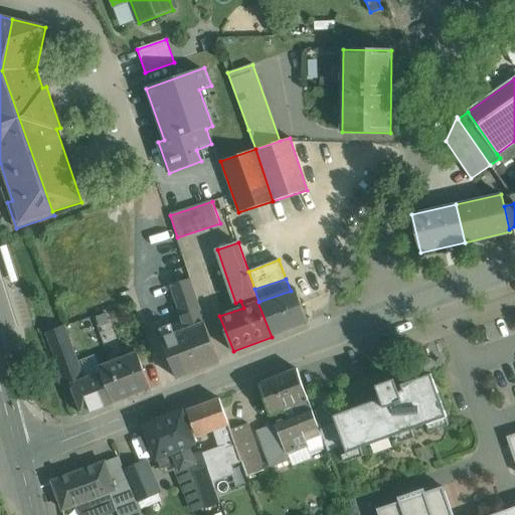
[(205,323),(190,280),(172,287),(186,330),(205,323)]
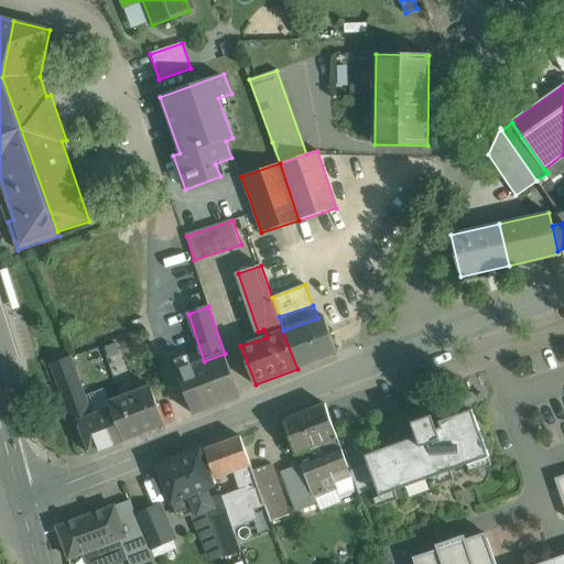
[(283,331),(282,331),(297,369),(338,354),(324,316),(318,318),(283,331)]
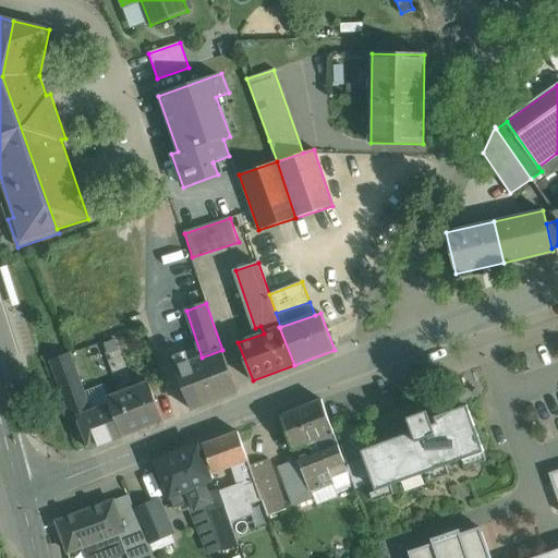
[(202,358),(176,368),(192,411),(239,392),(222,350),(202,358)]
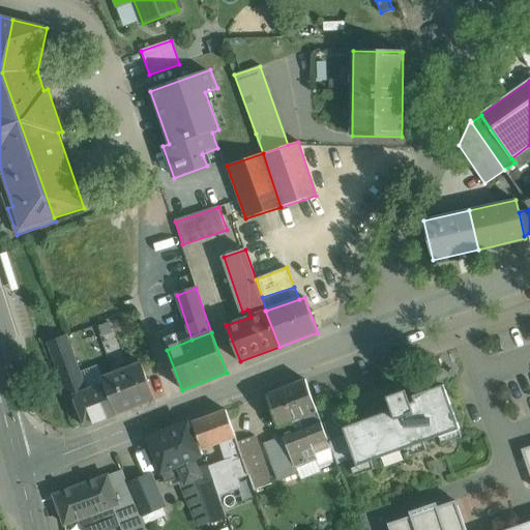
[(81,375),(66,336),(48,344),(68,398),(74,395),(87,390),(81,375)]
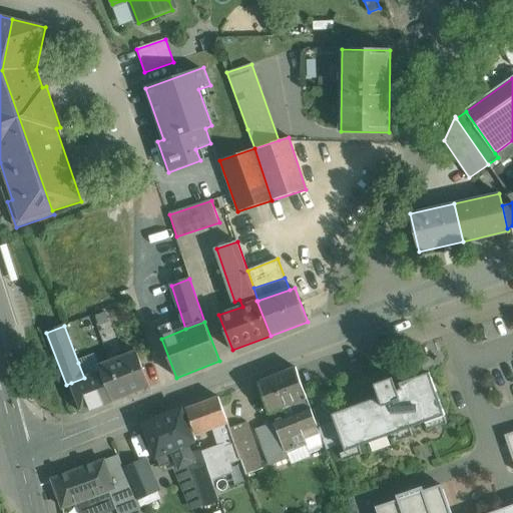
[(137,352),(110,362),(123,398),(150,388),(137,352)]
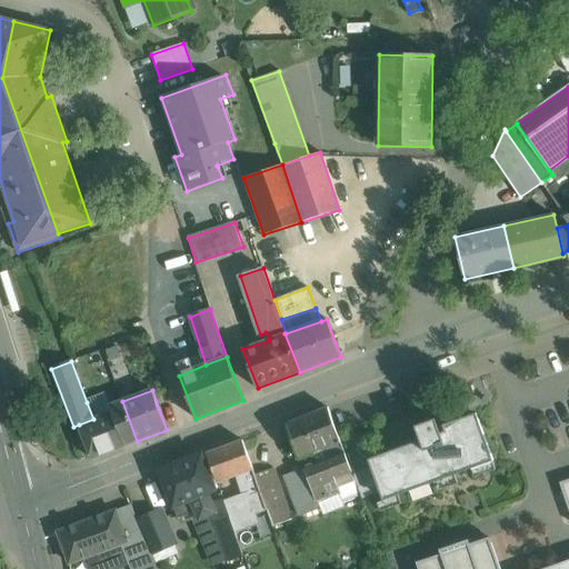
[(122,401),(110,406),(106,395),(87,402),(93,419),(79,425),(92,459),(137,441),(122,401)]
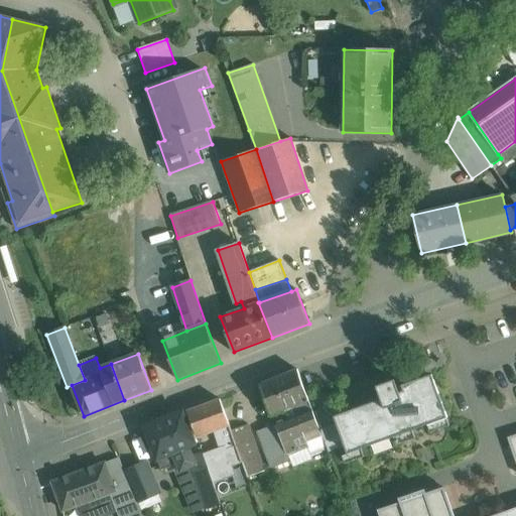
[(297,416),(258,431),(272,469),(291,461),(289,456),(308,448),(310,454),(326,447),(318,428),(319,428),(297,370),(260,384),(271,414),(293,406),(297,416)]
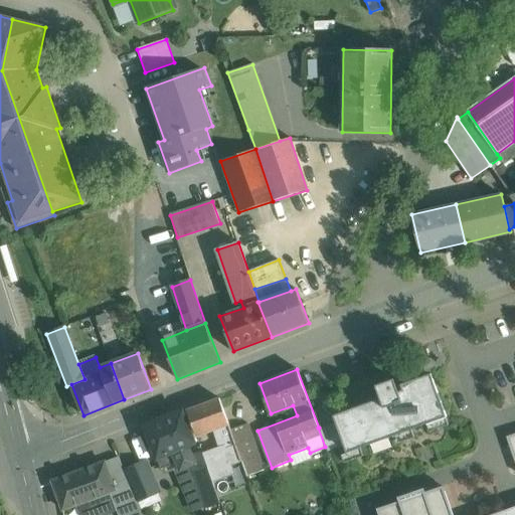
[(381,399),(335,416),(348,453),(408,431),(410,437),(406,444),(412,459),(449,445),(444,430),(437,426),(434,421),(446,416),(431,375),(396,387),(394,380),(376,386),(381,399)]
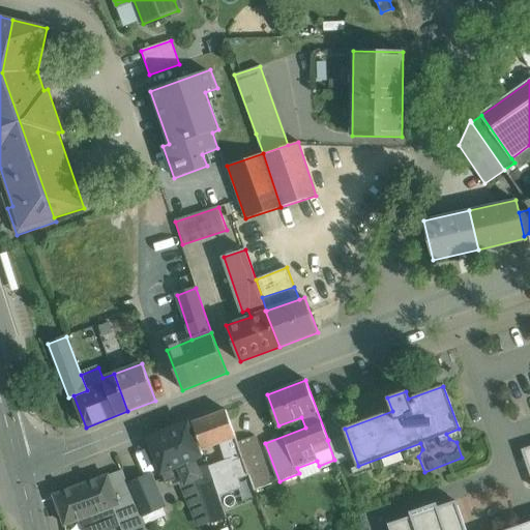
[(226,410),(193,422),(203,449),(222,443),(236,437),(226,410)]
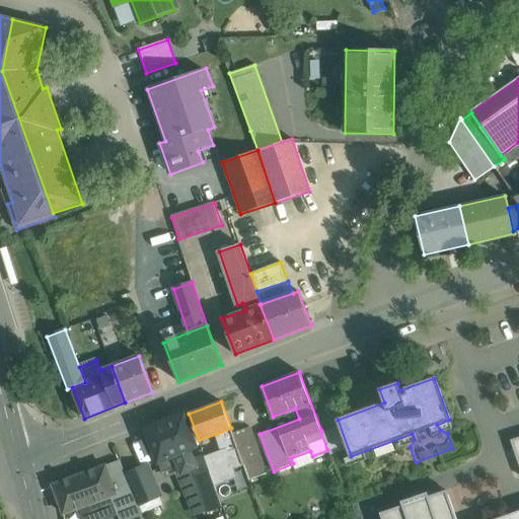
[(183,416),(147,431),(163,471),(178,465),(182,473),(192,470),(198,467),(195,461),(189,448),(196,446),(183,416)]
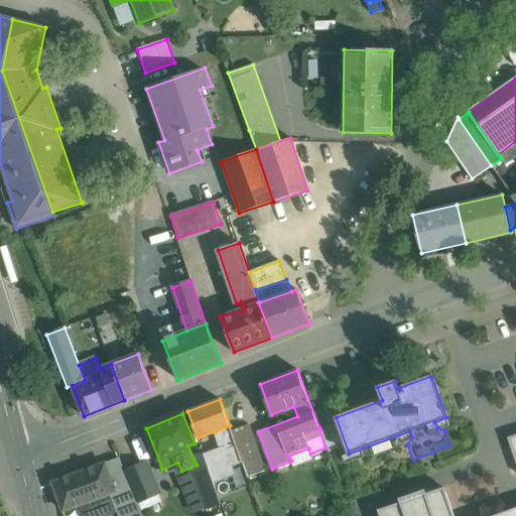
[(265,471),(248,424),(232,430),(243,463),(249,477),(265,471)]
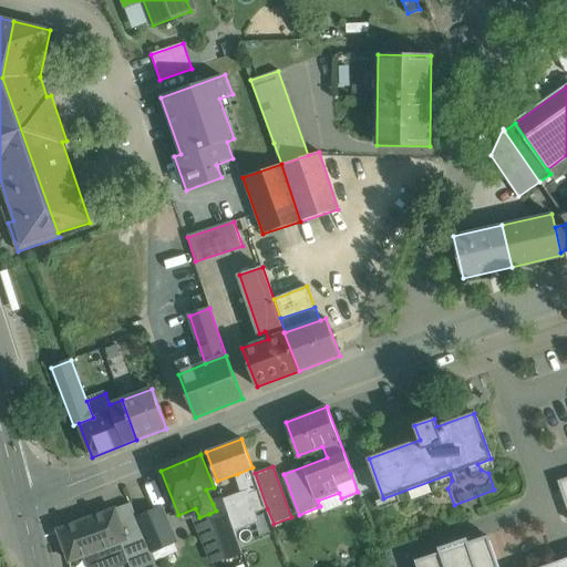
[(255,473),(253,467),(237,474),(244,492),(251,514),(267,508),(255,473)]
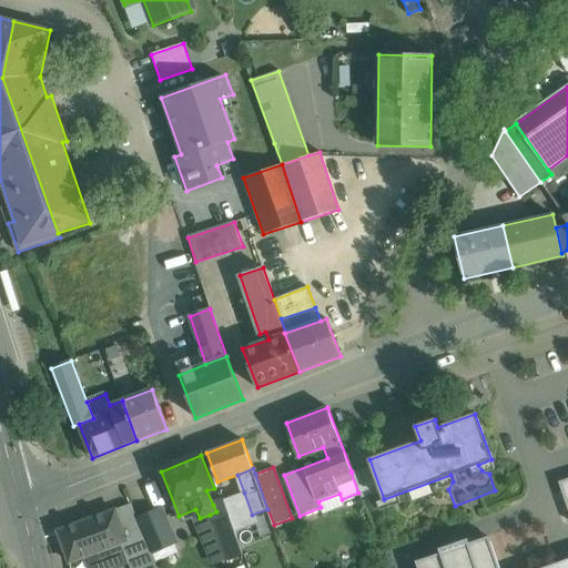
[(244,493),(223,500),(224,501),(230,517),(235,531),(255,525),(252,515),(244,493)]
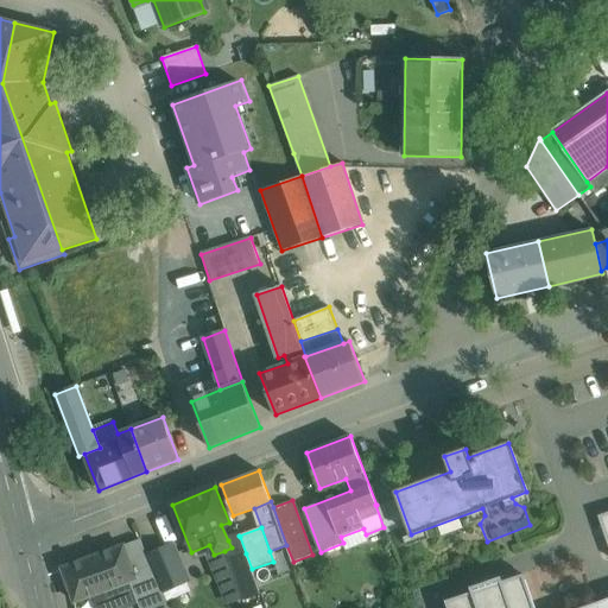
[(240,537),(228,540),(232,548),(225,551),(228,559),(246,553),(240,537)]
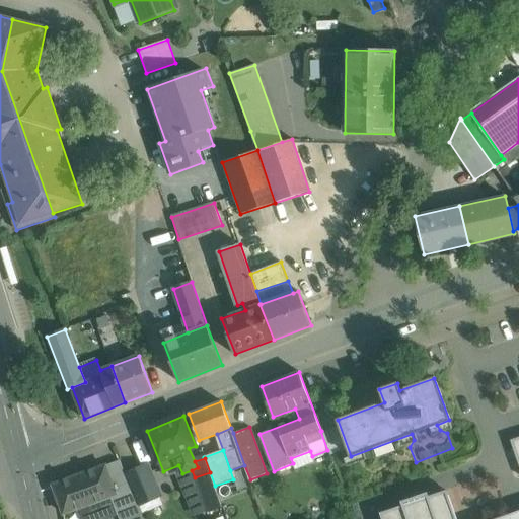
[(120,461),(105,466),(114,486),(129,480),(127,475),(120,461)]
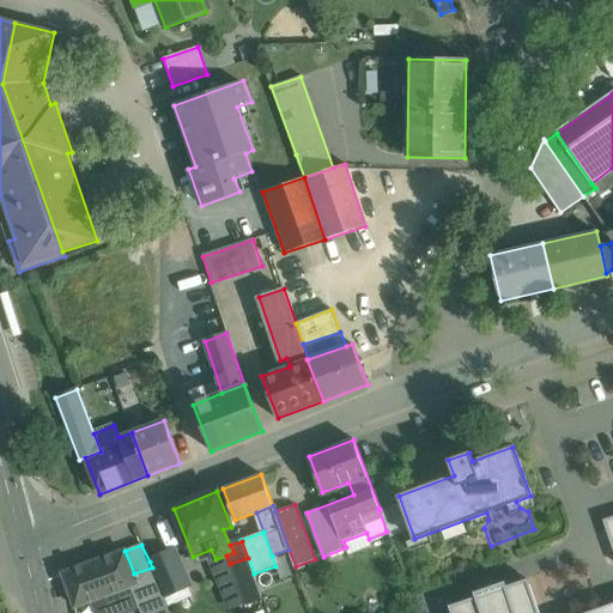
[(125,551),(62,572),(76,607),(138,584),(134,574),(125,551)]
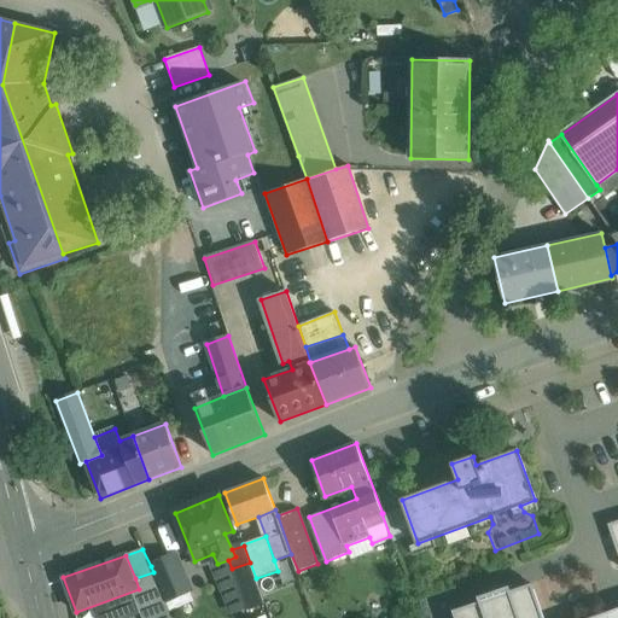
[(151,566),(153,572),(157,582),(165,600),(190,589),(175,555),(151,566)]
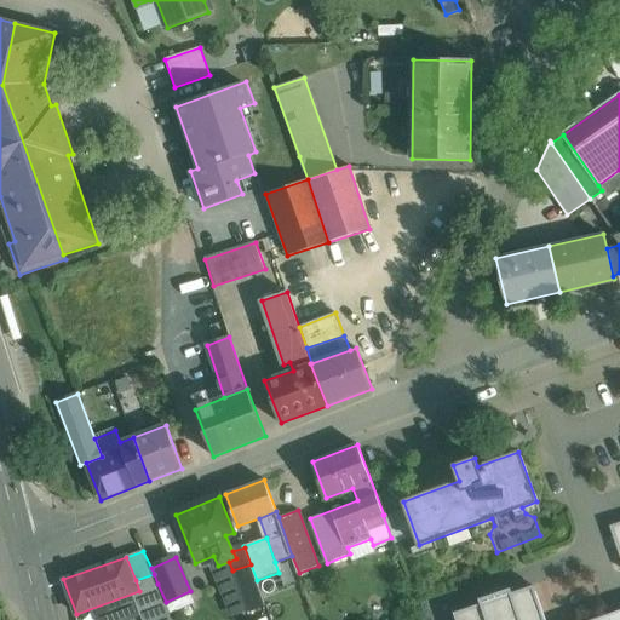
[(251,564),(233,570),(240,593),(258,587),(257,580),(251,564)]
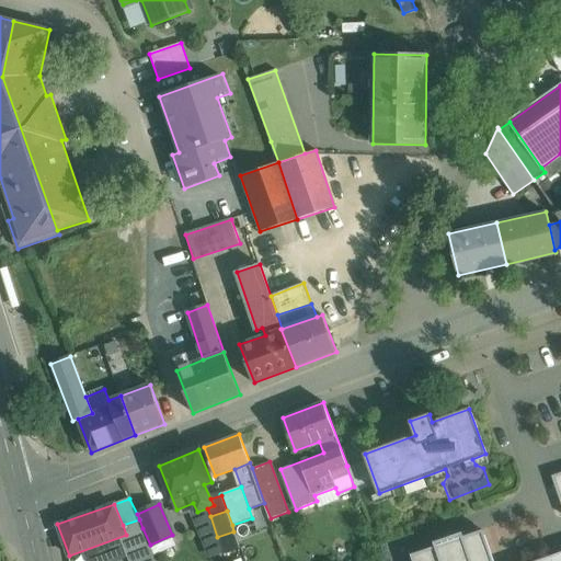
[(139,519),(123,525),(126,535),(142,528),(139,519)]
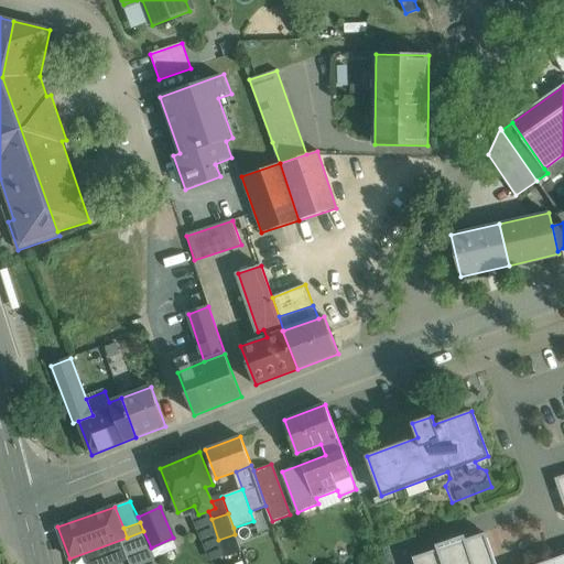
[(465,535),(436,545),(437,550),(413,557),(415,563),(496,563),(486,533),(466,540),(465,535)]
